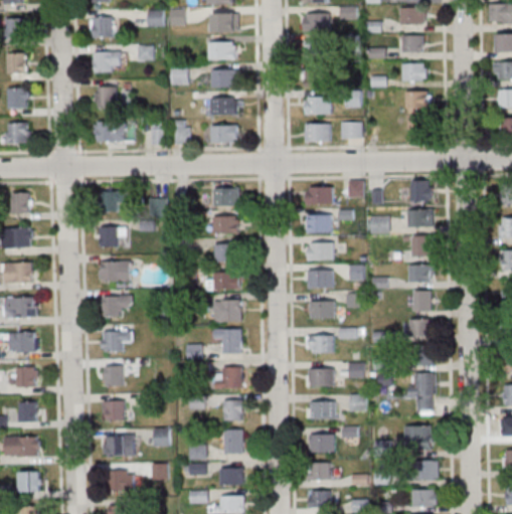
[(511,4),(488,5),(488,23),(511,23),(511,4)]
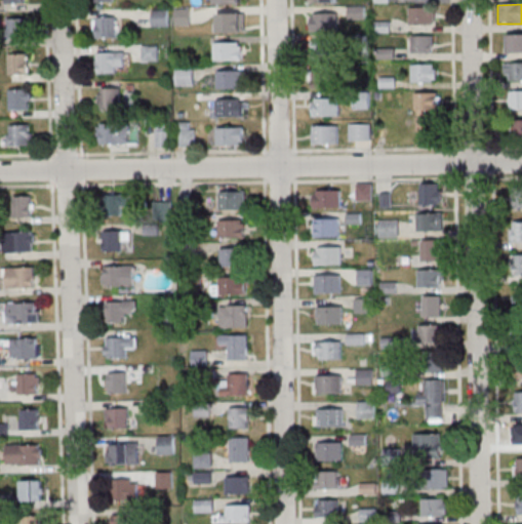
[(189,26),(189,8),(172,8),(172,26),(189,26)]
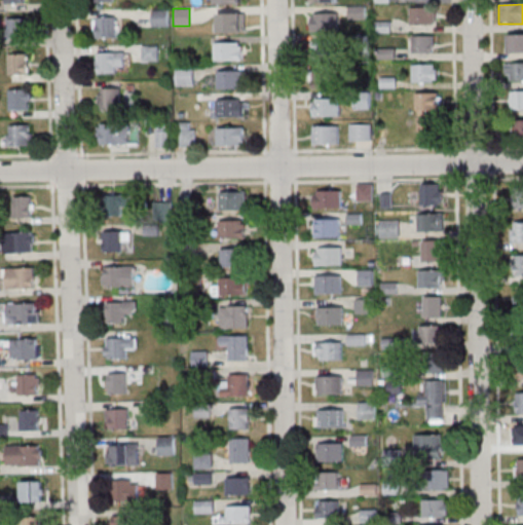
[(433,26),(433,8),(407,8),(407,26),(433,26)]
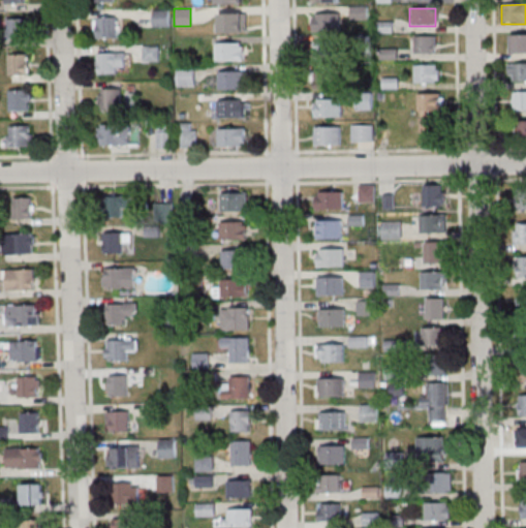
[(151,27),(166,27),(166,10),(151,10),(151,27)]
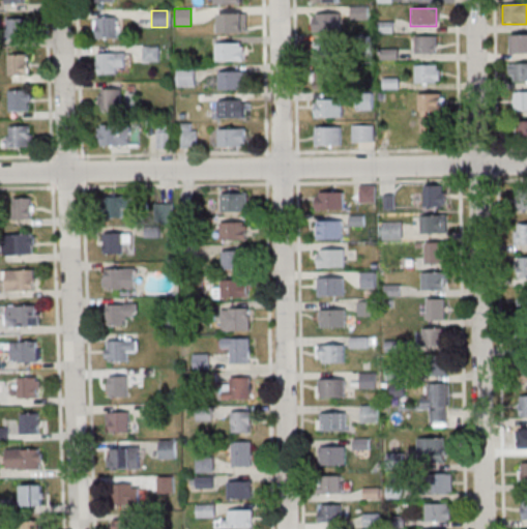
[(339,12),(311,12),(311,31),(339,31),(339,12)]
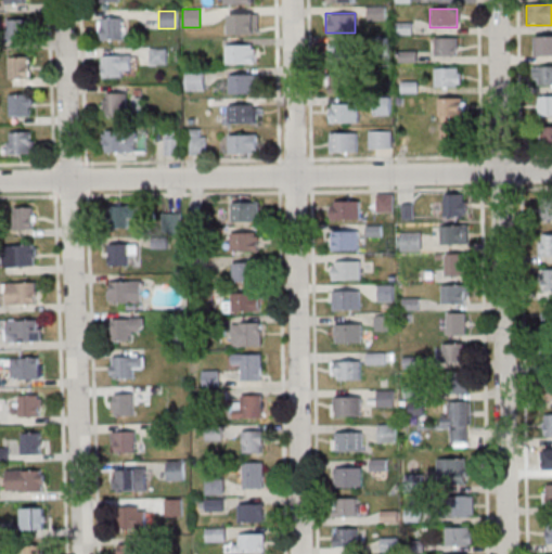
[(254,14),(226,14),(226,34),(254,34),(254,14)]
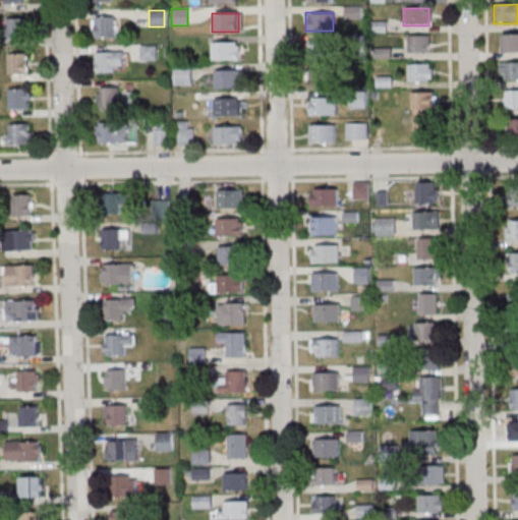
[(93,17),(93,38),(113,38),(113,17),(93,17)]
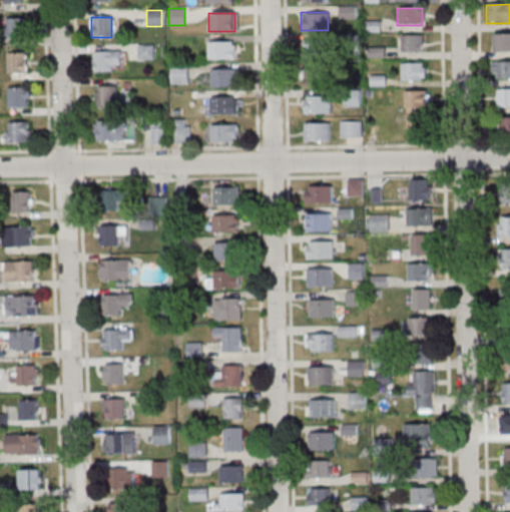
[(25,38),(25,18),(7,18),(7,38),(25,38)]
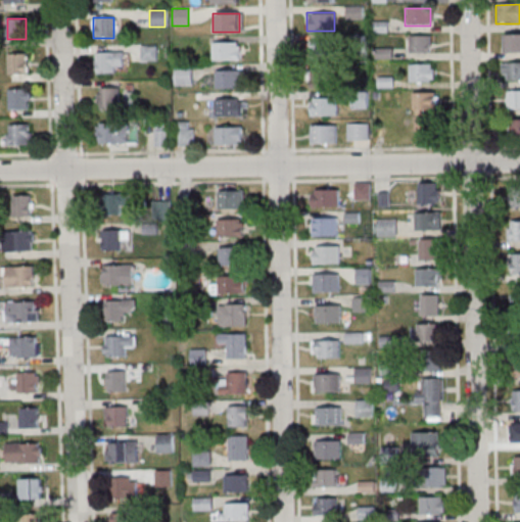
[(519,36),(503,36),(503,54),(519,53),(519,36)]
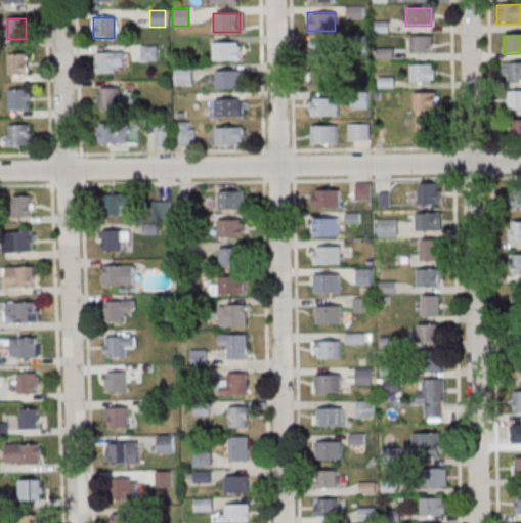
[(431,37),(408,37),(408,53),(431,53),(431,37)]
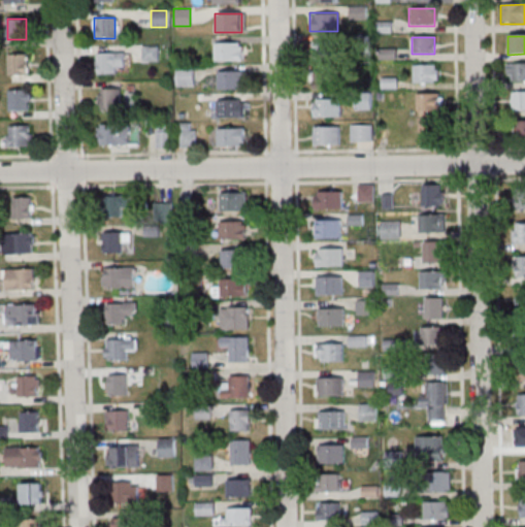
[(310,42),(310,61),(335,61),(335,42),(310,42)]
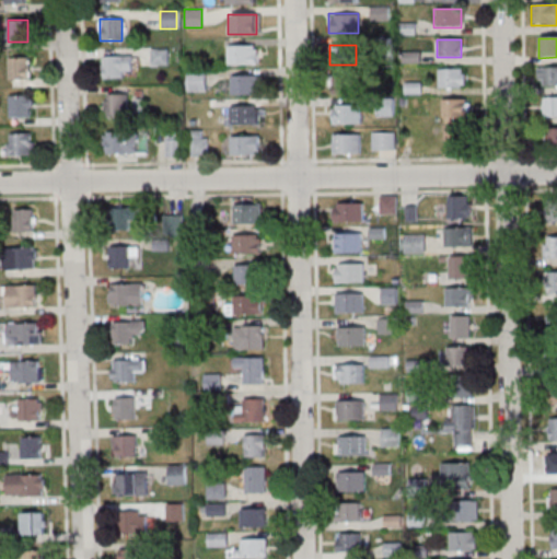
[(256,46),(225,46),(225,65),(256,65),(256,46)]
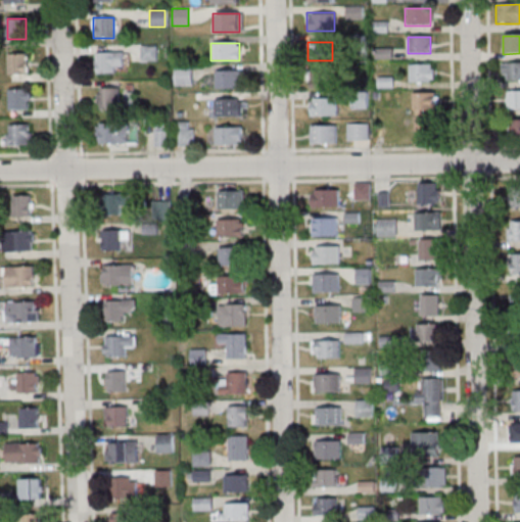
[(155,46),(139,46),(139,62),(155,62),(155,46)]
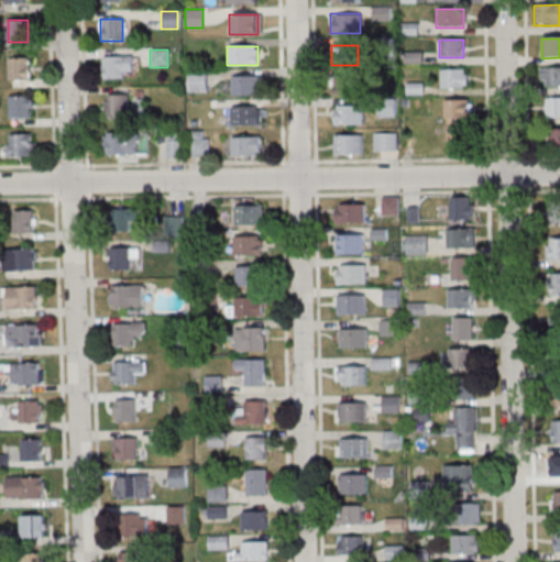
[(131,56),(101,56),(101,78),(131,78),(131,56)]
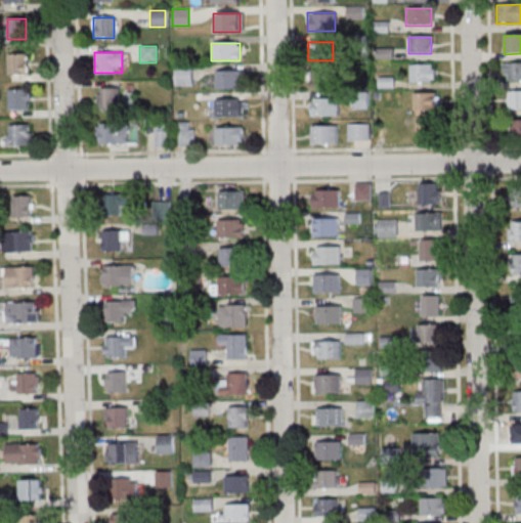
[(26,54),(6,54),(6,74),(26,74),(26,54)]
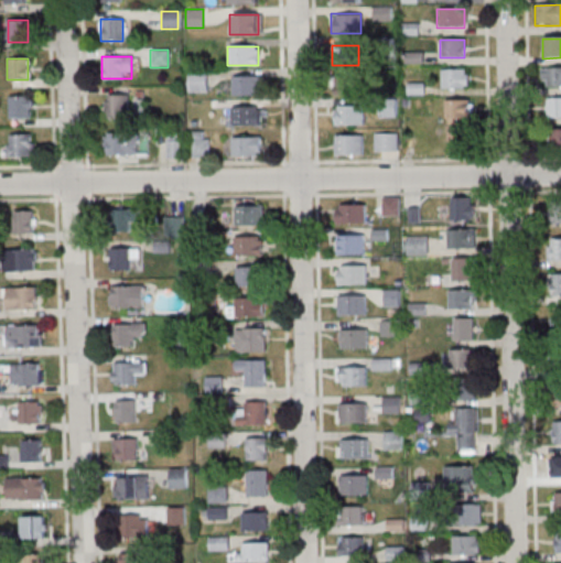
[(539,88),(560,87),(560,68),(539,68),(539,88)]
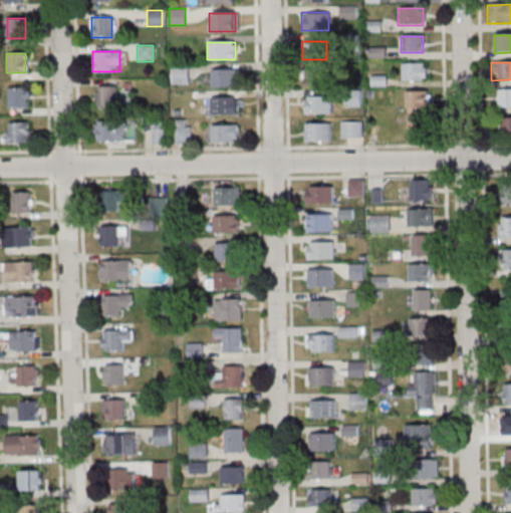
[(401,81),(426,81),(426,63),(401,63),(401,81)]
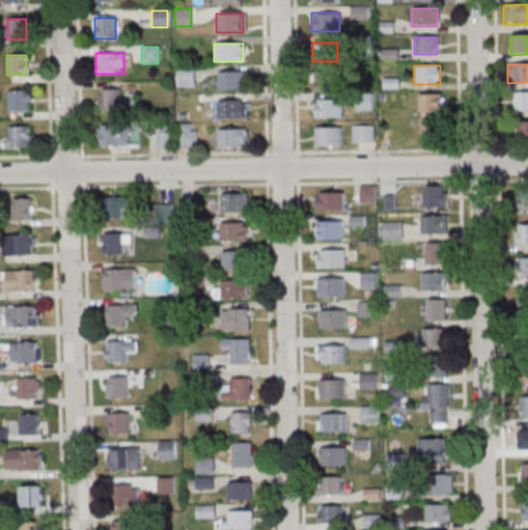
[(194,68),(175,68),(175,88),(194,88),(194,68)]
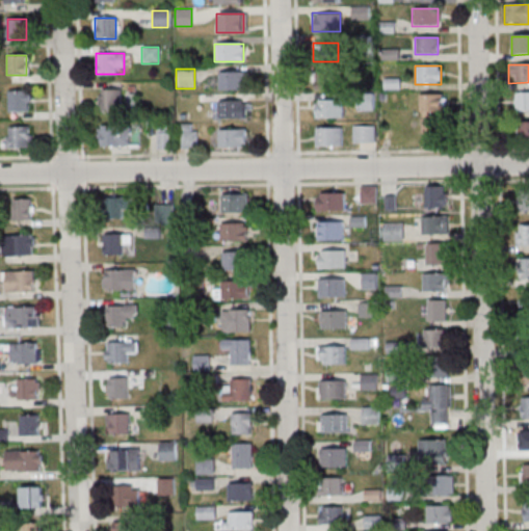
[(217,90),(246,90),(246,72),(217,72),(217,90)]
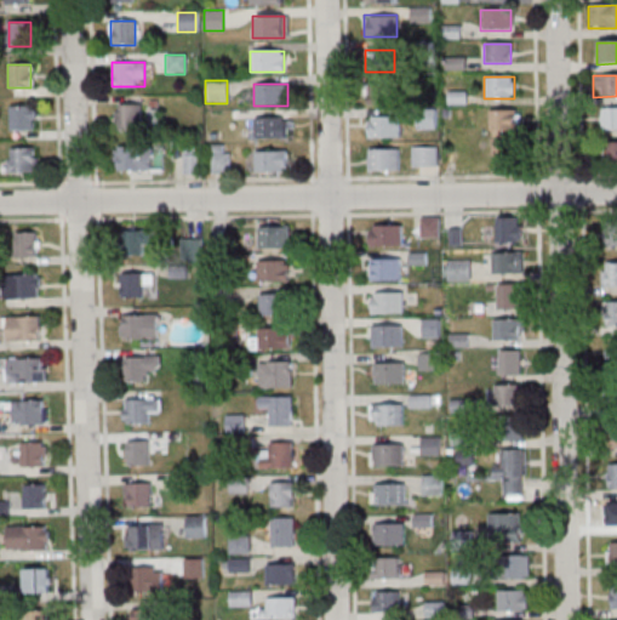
[(394,106),(393,85),(365,85),(365,106),(394,106)]
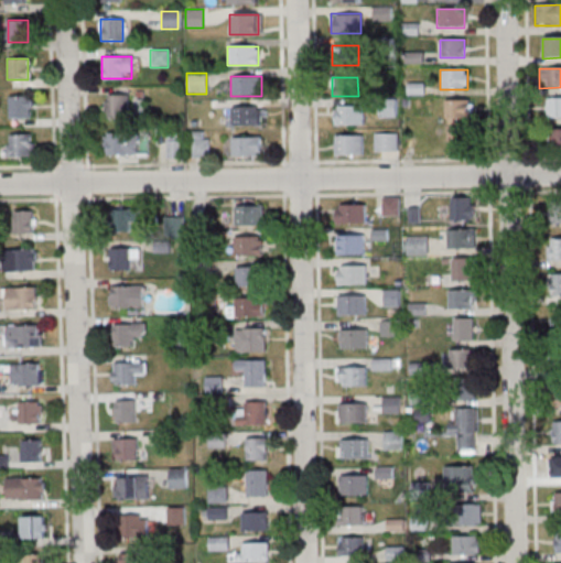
[(127,118),(127,95),(104,95),(104,118),(127,118)]
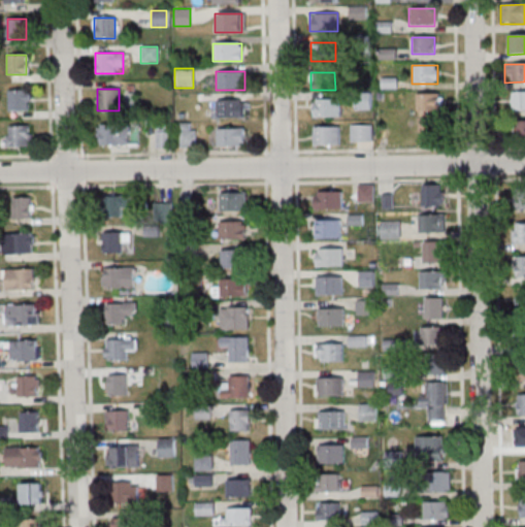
[(29,90),(6,90),(6,111),(29,111),(29,90)]
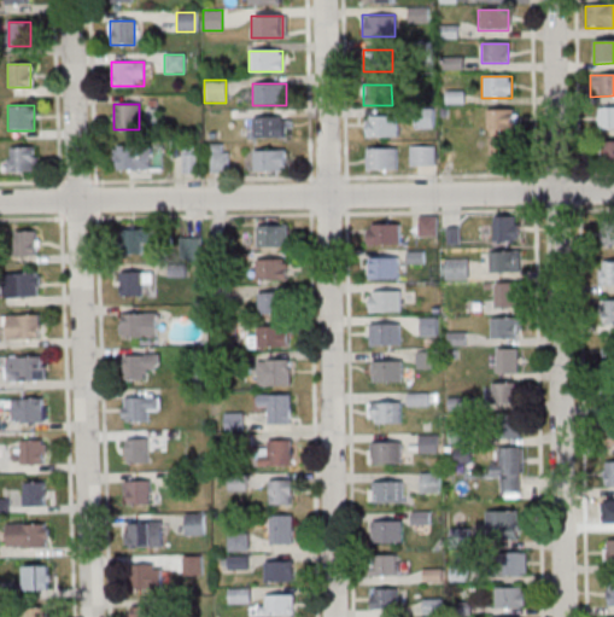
[(613,128),(613,106),(598,108),(598,128),(613,128)]
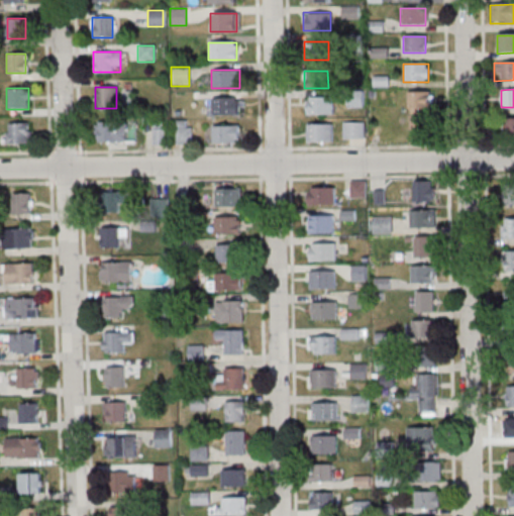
[(430,112),(430,91),(406,91),(406,132),(425,132),(425,112),(430,112)]
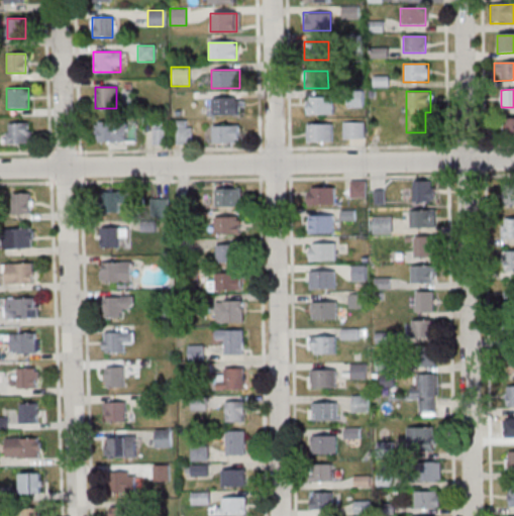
[(331,114),(331,97),(305,97),(305,114),(331,114)]
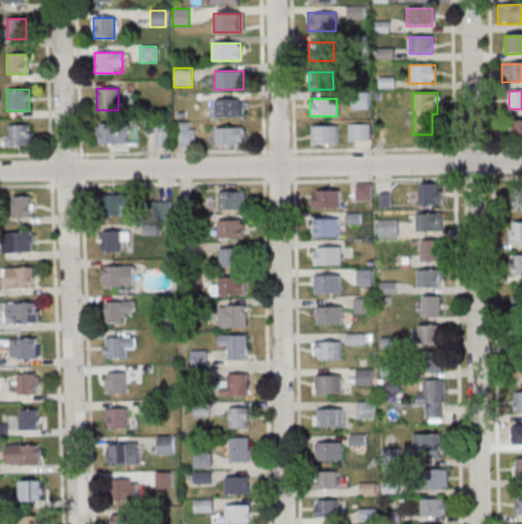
[(213,117),(236,117),(236,99),(213,99),(213,117)]
